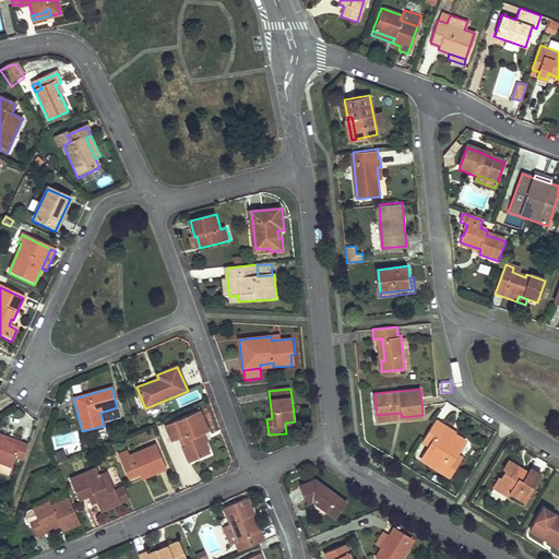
[(182,404),(193,401),(191,394),(180,397),(182,404)]
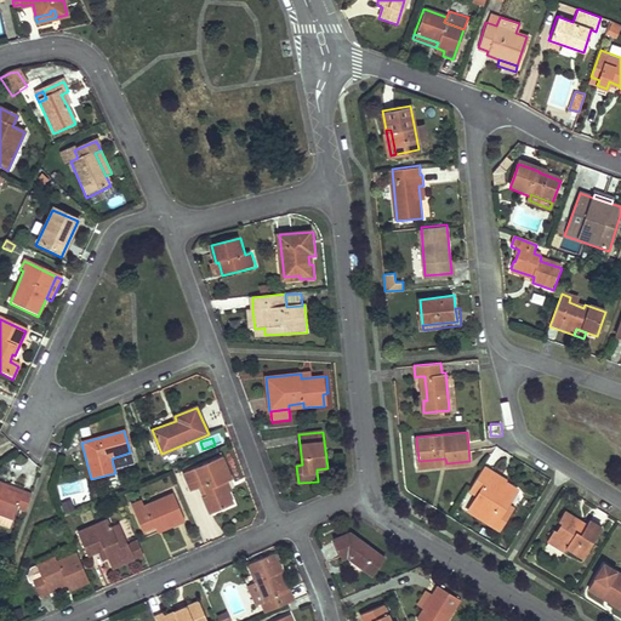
[(232,479),(223,456),(186,473),(193,491),(199,489),(203,486),(206,496),(204,497),(210,514),(234,503),(224,484),(232,479)]
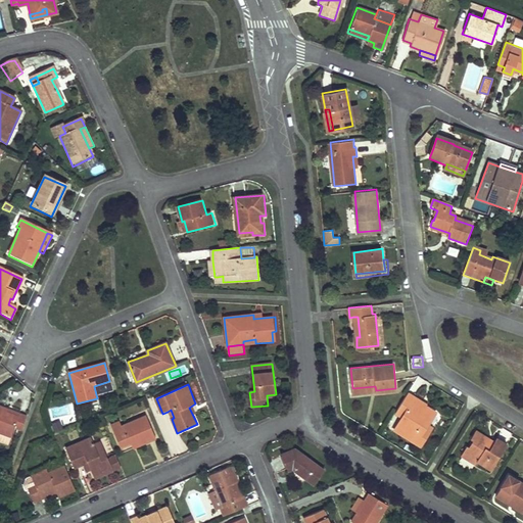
[(428,433),(424,431),(428,424),(436,410),(427,405),(426,407),(414,399),(416,396),(410,392),(397,412),(403,416),(395,428),(421,444),(428,433)]
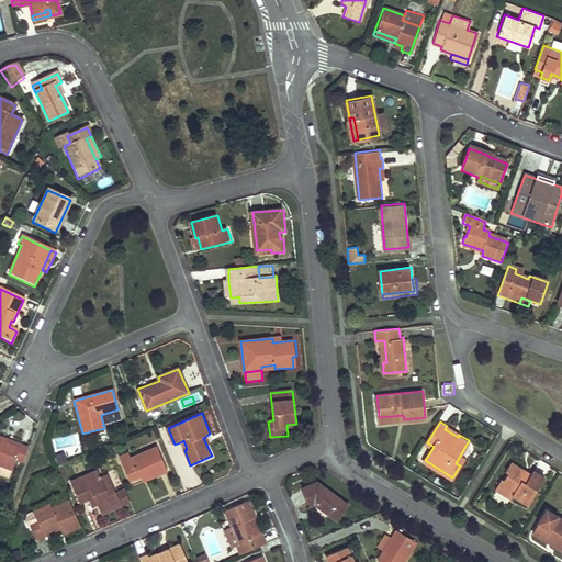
[(445,429),(458,437),(459,435),(460,434),(447,426),(445,429)]
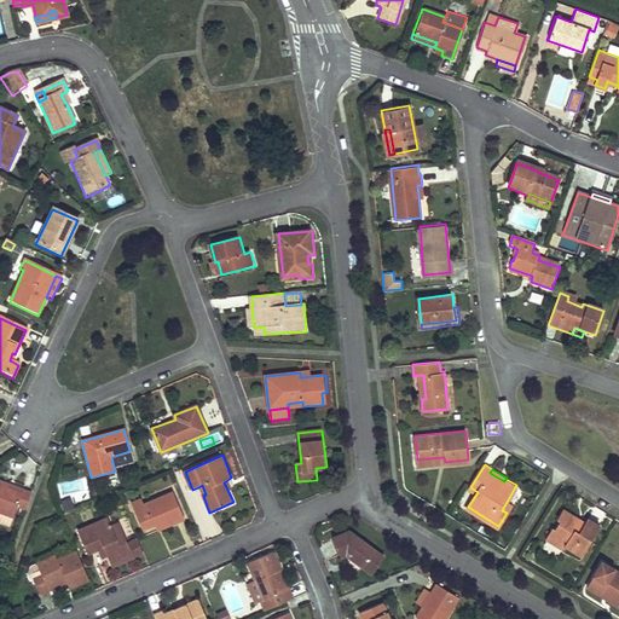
[(7,489),(0,485),(0,516),(11,521),(16,509),(24,513),(30,496),(22,493),(21,496),(7,491),(7,489)]
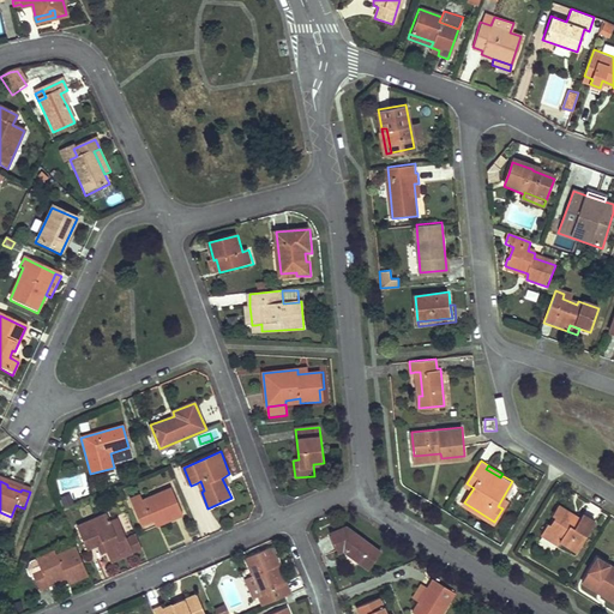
[(174,519),(182,516),(172,489),(142,501),(140,495),(131,499),(143,525),(155,521),(172,513),(174,519)]
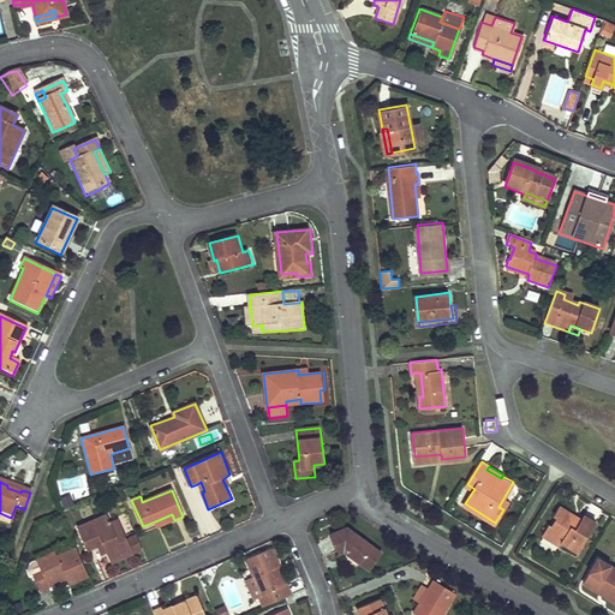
[(499,507),(503,509),(508,501),(503,499),(499,507)]
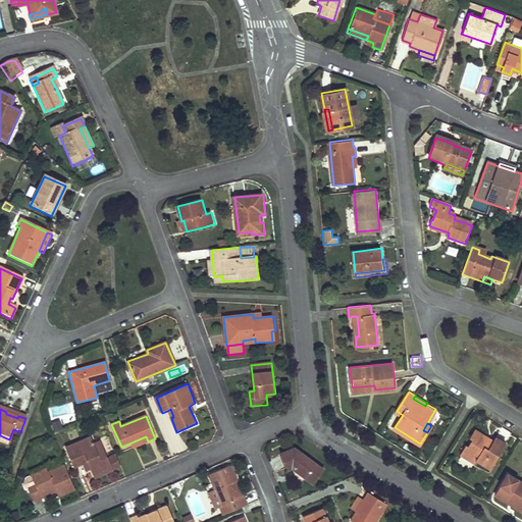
[(473,439),(469,446),(467,445),(462,454),(475,462),(477,460),(490,468),(506,444),(496,437),(493,440),(491,444),(485,439),(487,436),(476,429),(471,438),(473,439)]
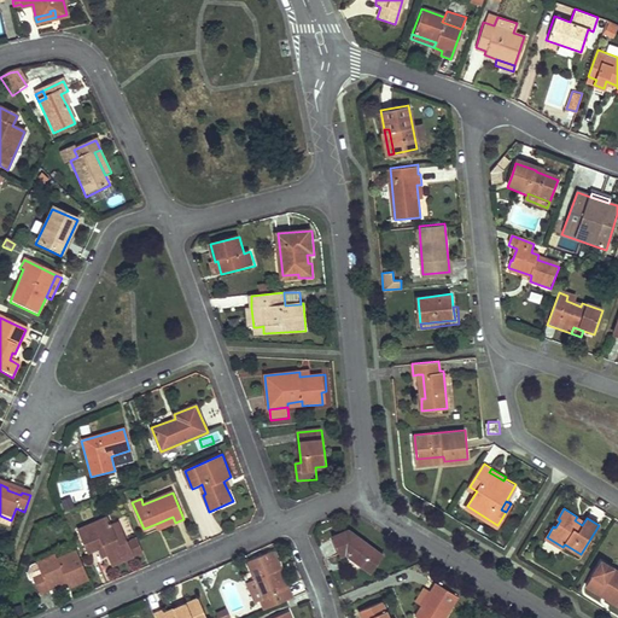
[(175,523),(173,517),(156,524),(158,530),(175,523)]
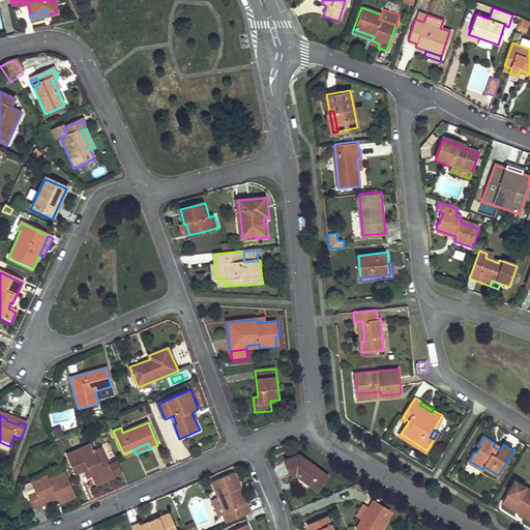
[(96,486),(115,478),(109,463),(102,466),(95,450),(93,444),(66,455),(76,475),(89,469),(96,486)]
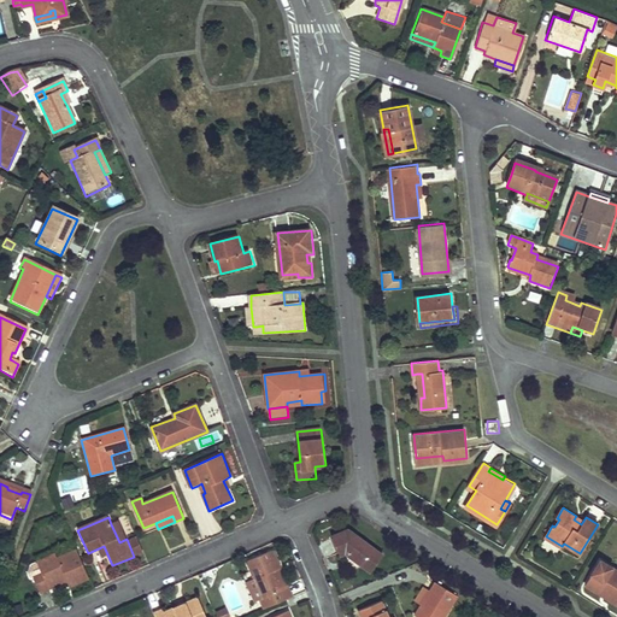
[(127,539),(119,521),(111,524),(119,542),(127,539)]
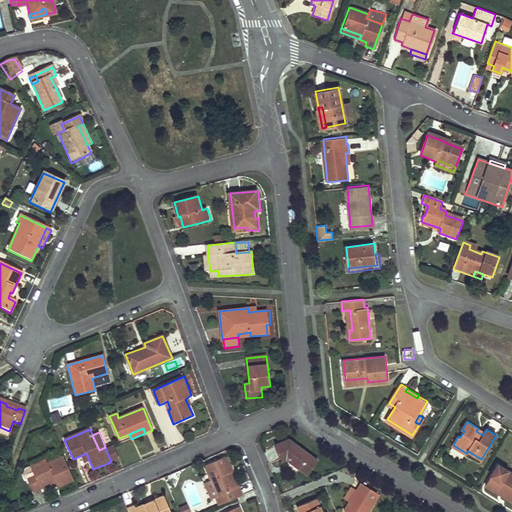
[(307,475),(318,461),(288,439),(275,445),(282,461),(286,459),(307,475)]
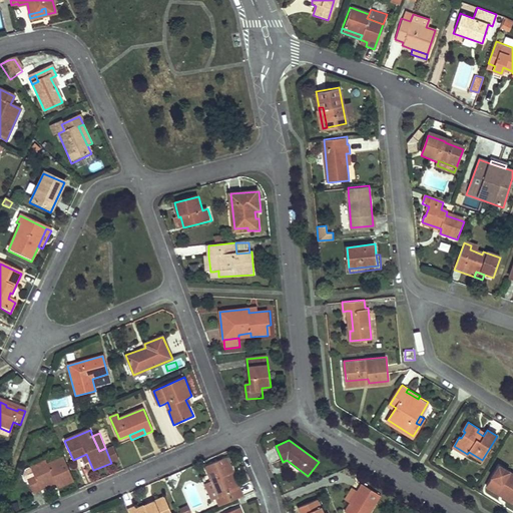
[(75,481),(65,457),(48,465),(46,460),(31,467),(35,478),(29,481),(35,494),(42,491),(41,488),(55,481),(56,484),(58,489),(75,481)]
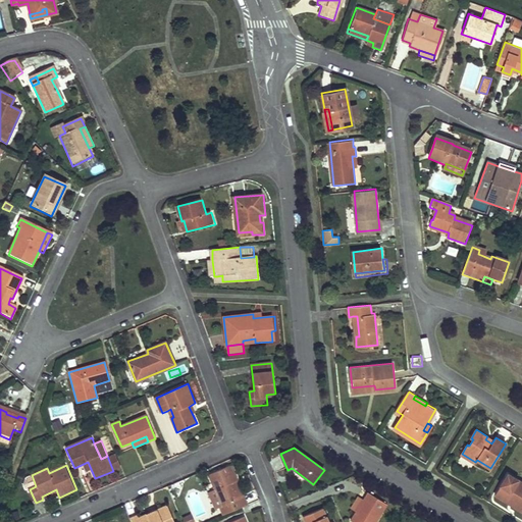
[(237,481),(230,467),(209,476),(215,492),(208,496),(215,512),(220,510),(223,517),(248,507),(244,499),(241,500),(232,483),(237,481)]
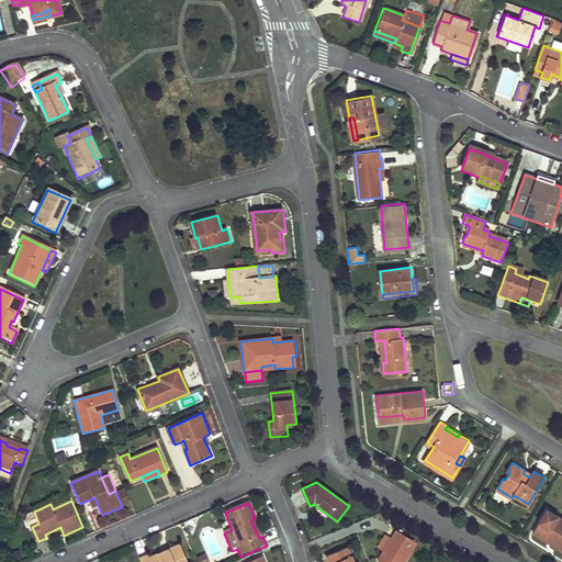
[(541,538),(542,535),(547,537),(548,535),(554,538),(551,543),(561,550),(561,518),(546,509),(531,531),(541,538)]
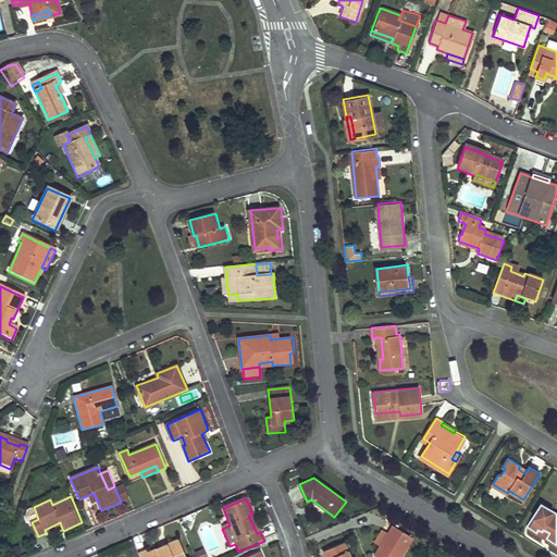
[(27,519),(35,517),(33,507),(25,509),(27,519)]
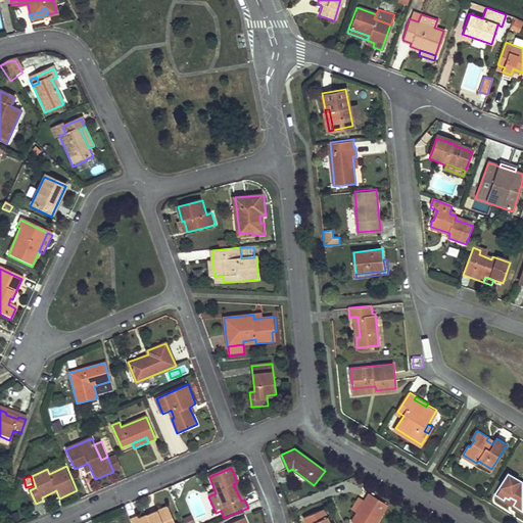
[(244,500),(237,482),(233,484),(241,501),(244,500)]
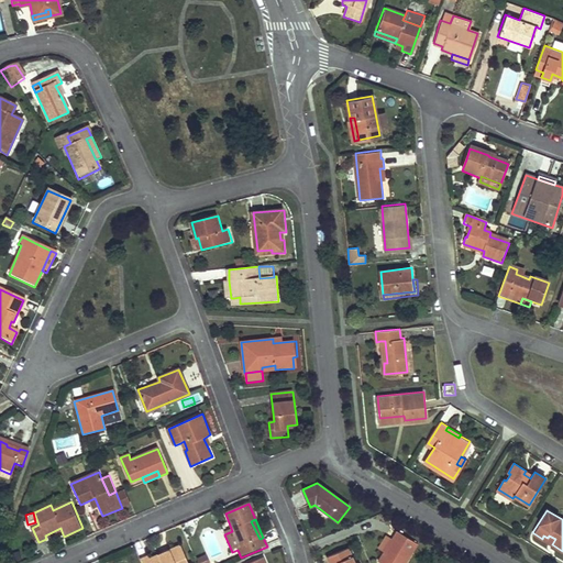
[(62,531),(61,528),(45,536),(46,539),(62,531)]
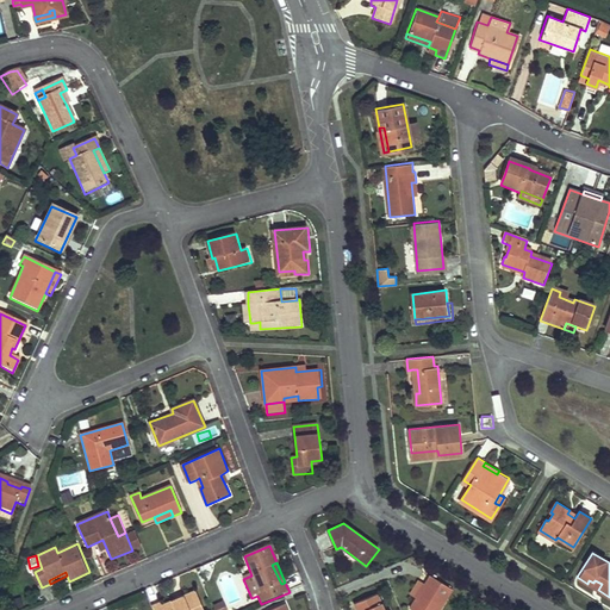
[(441,609),(453,591),(430,577),(425,584),(417,599),(410,609),(411,609),(441,609)]
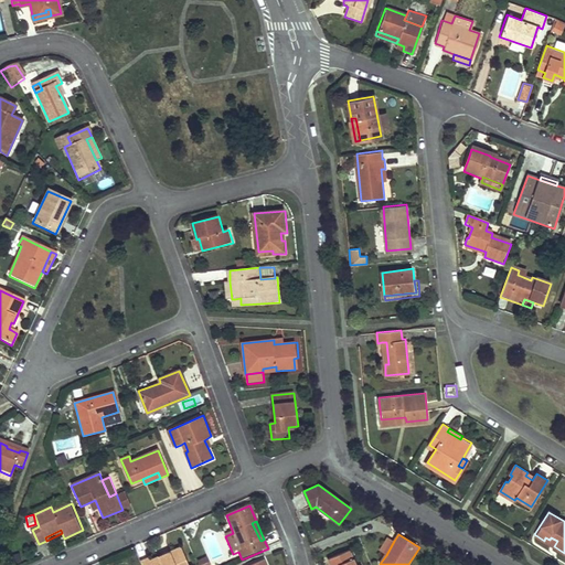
[(394,541),(388,537),(380,551),(386,555),(394,541)]
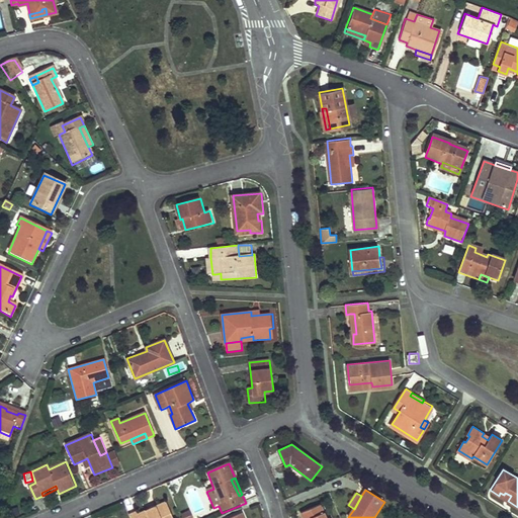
[(499,496),(508,501),(511,496),(505,493),(504,495),(500,493),(499,496)]
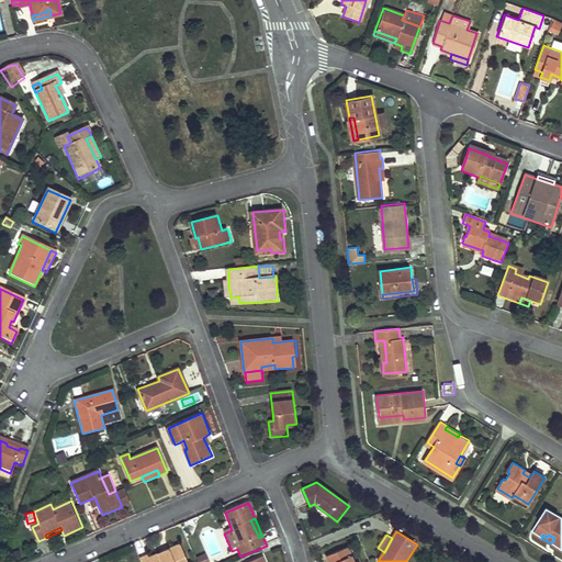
[(187,561),(180,546),(149,559),(148,555),(139,559),(141,561),(187,561)]
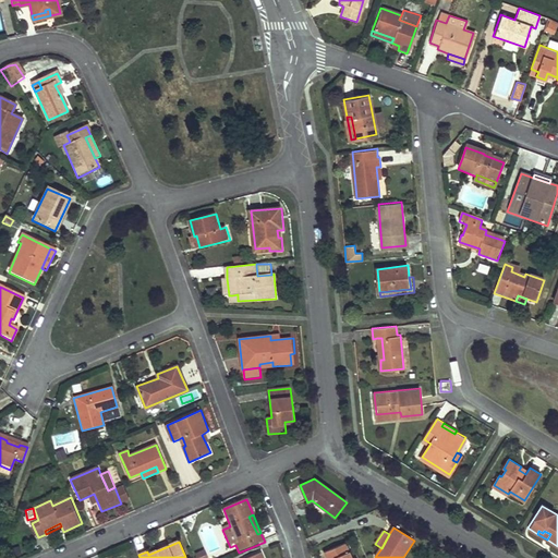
[(350,557),(346,544),(324,553),(326,557),(350,557)]
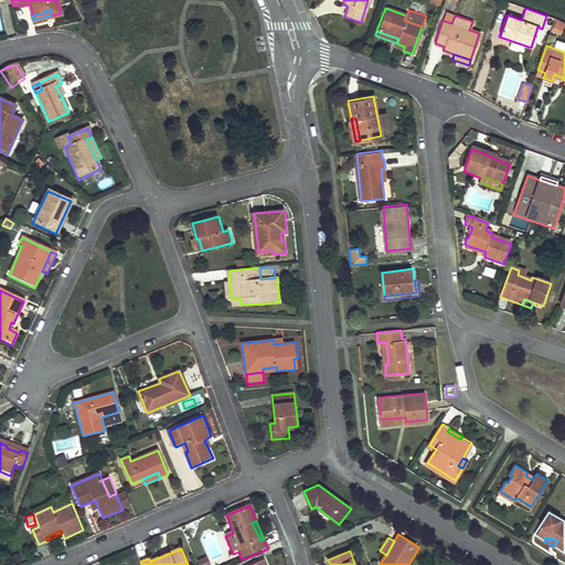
[(199,564),(210,564),(206,555),(196,560),(199,564)]
